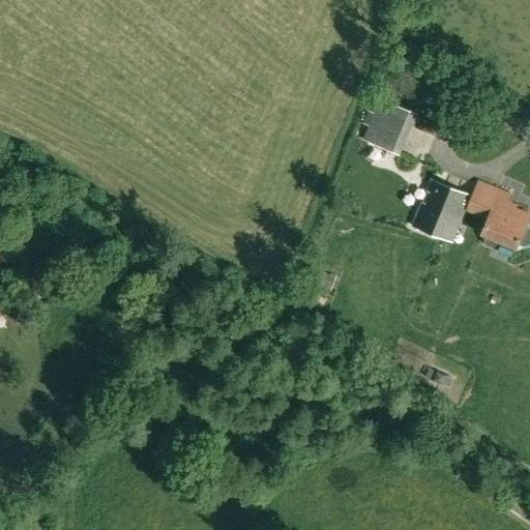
[(401,107),(383,99),(378,115),(367,111),(363,123),(374,126),(367,142),(370,143),(384,148),(401,107)]
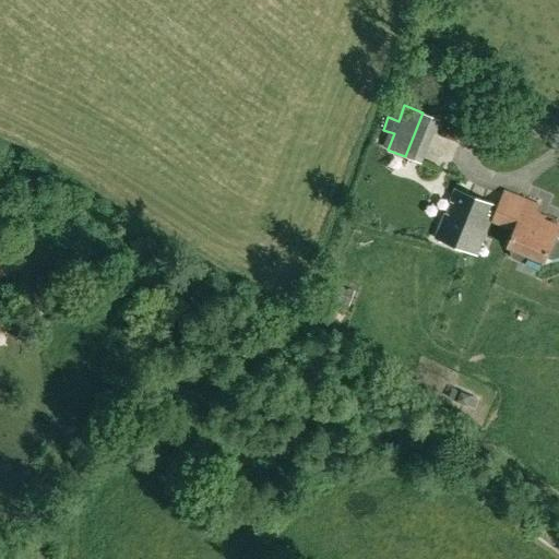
[(476,256),(496,206),(455,190),(436,239),(476,256)]
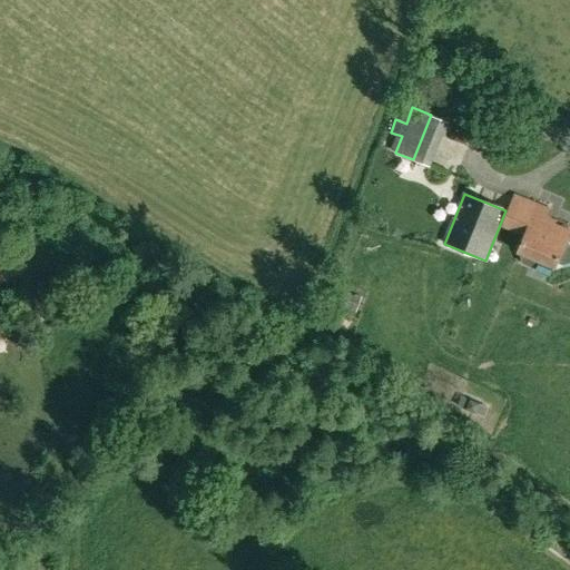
[(569,233),(546,223),(550,212),(514,196),(502,225),(524,235),(518,253),(519,253),(522,254),(520,257),(522,264),(529,267),(534,263),(536,259),(539,262),(538,265),(551,271),(552,268),(554,268),(556,264),(560,265),(569,263),(569,249),(569,246),(564,244),(569,233)]
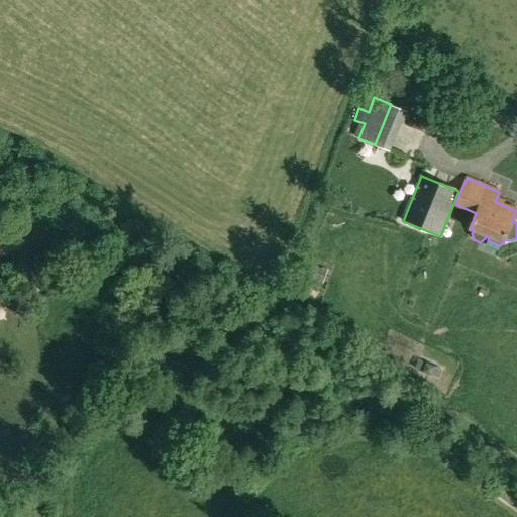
[(443,369),(420,359),(416,370),(439,379),(443,369)]
